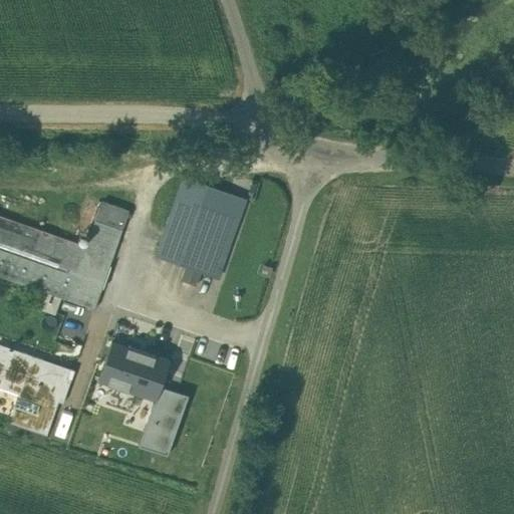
[(240,200),(183,180),(157,255),(214,275),(240,200)]
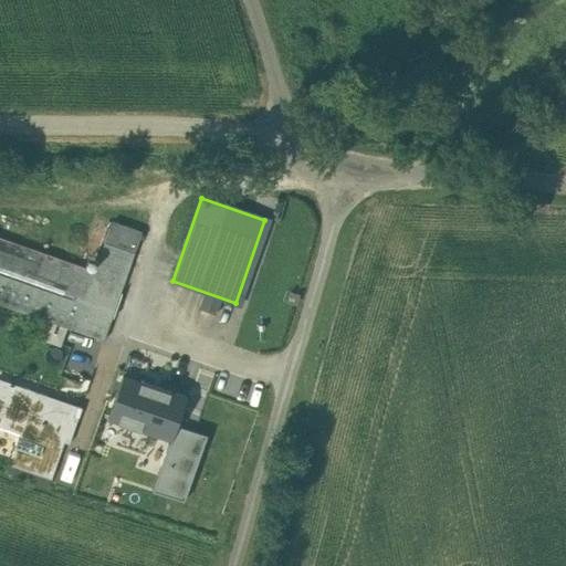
[(94,271),(0,238),(0,303),(103,341),(140,232),(112,222),(94,271)]
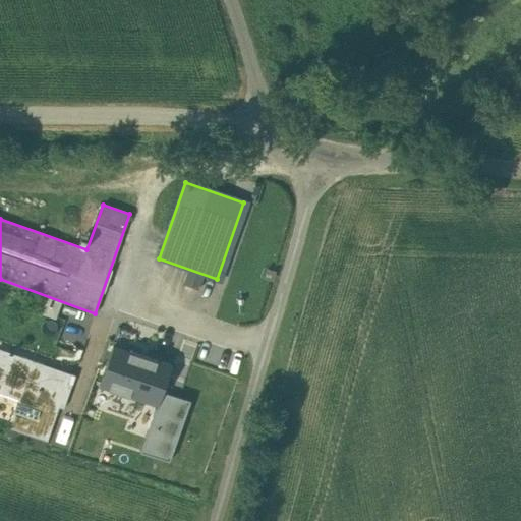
[(156,404),(160,391),(169,362),(112,344),(99,386),(156,404)]
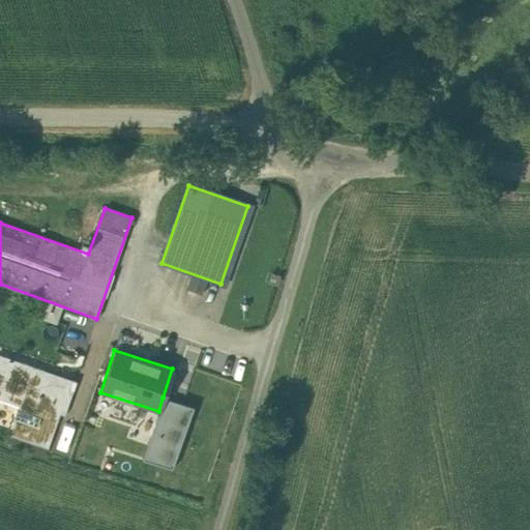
[(63,415),(76,381),(0,354),(0,390),(21,398),(17,410),(28,414),(25,421),(15,417),(8,434),(47,448),(59,414),(63,415)]
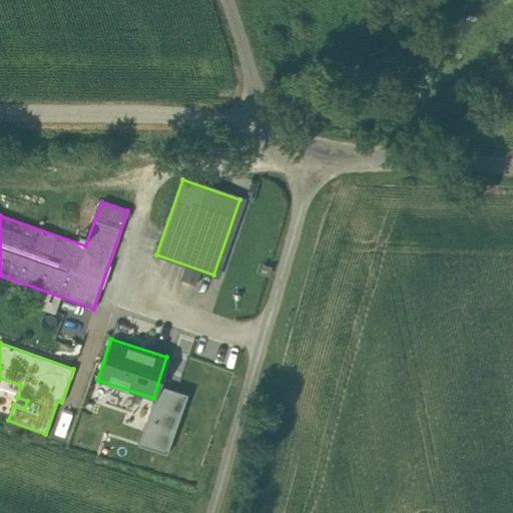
[(185,394),(157,385),(153,398),(139,444),(167,452),(185,394)]
